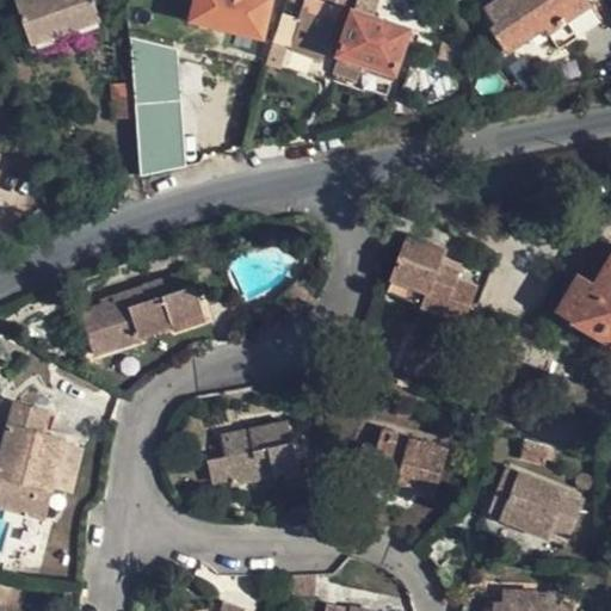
[(100,22),(92,0),(19,0),(17,1),(32,45),(100,22)]
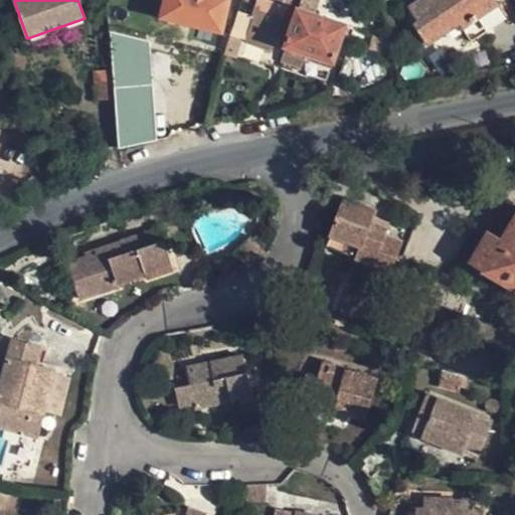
[(166,0),(163,17),(220,30),(226,0),(166,0)]
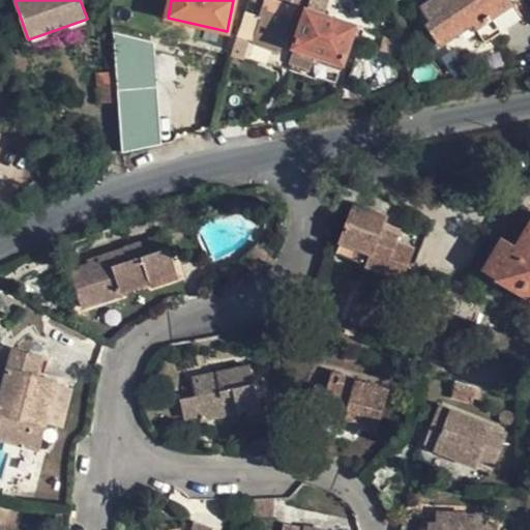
[(255,0),(251,16),(258,18),(263,0),(255,0)]
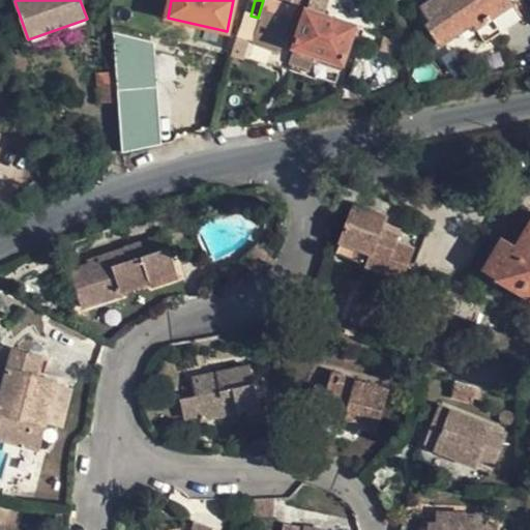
[(263,0),(258,18),(290,29),(297,9),(300,9),(302,0),(263,0)]
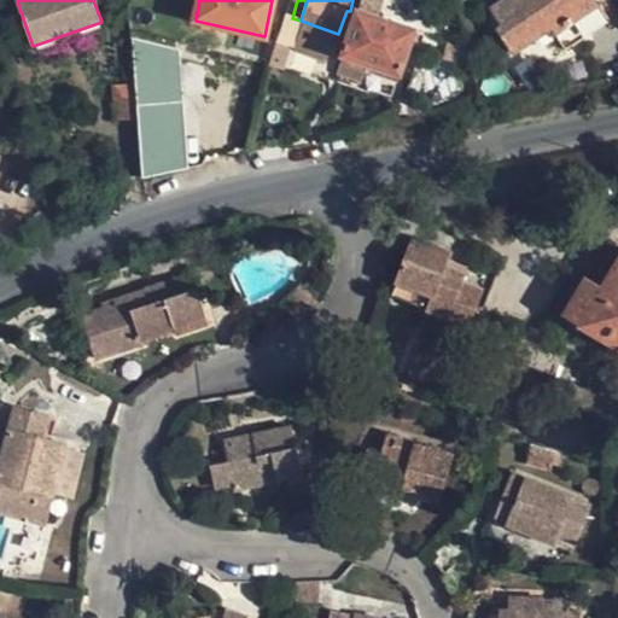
[(503,0),(489,10),(500,25),(496,29),(514,54),(551,29),(564,47),(607,19),(594,0),(503,0)]
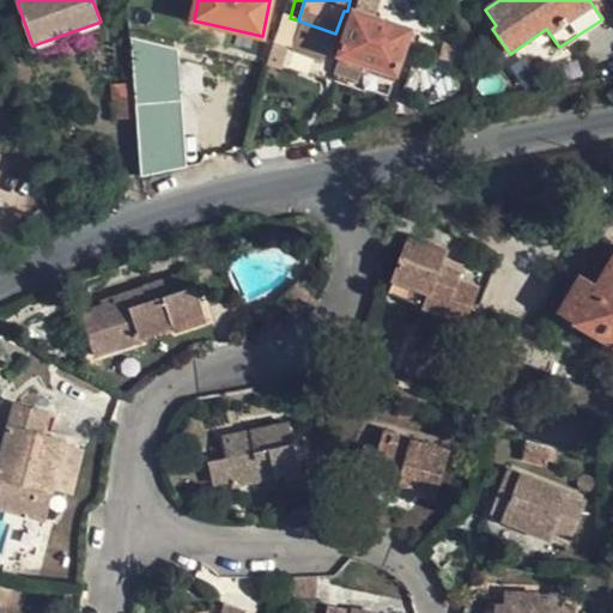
[(408,31),(356,14),(343,54),(395,72),(408,31)]
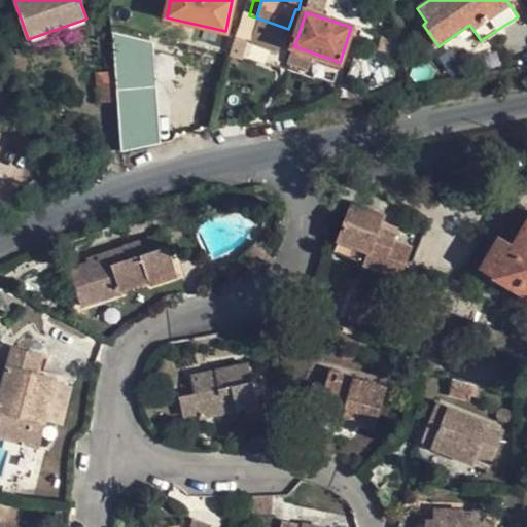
[(121,151),(159,145),(150,43),(112,34),(115,73),(117,102),(121,151)]
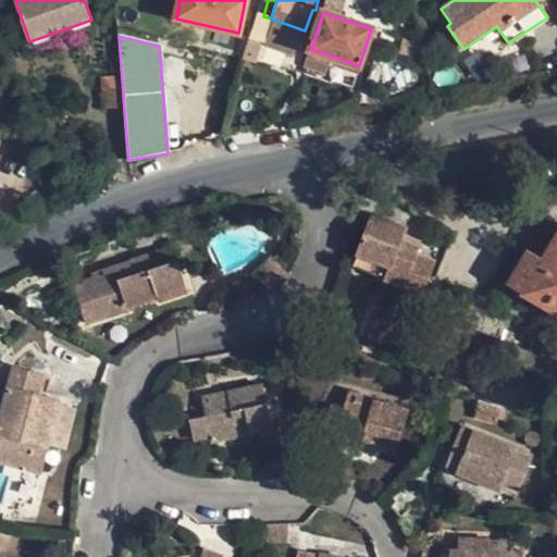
[(124,108),(122,77),(100,79),(103,110),(124,108)]
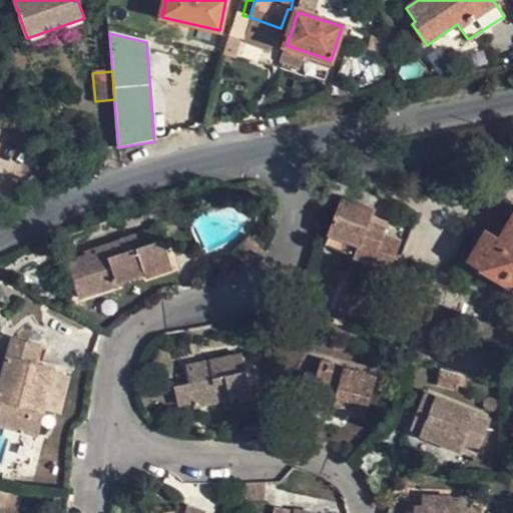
[(344,198),(327,245),(372,263),(372,268),(389,274),(401,242),(383,234),(384,227),(369,221),(374,209),(344,198)]
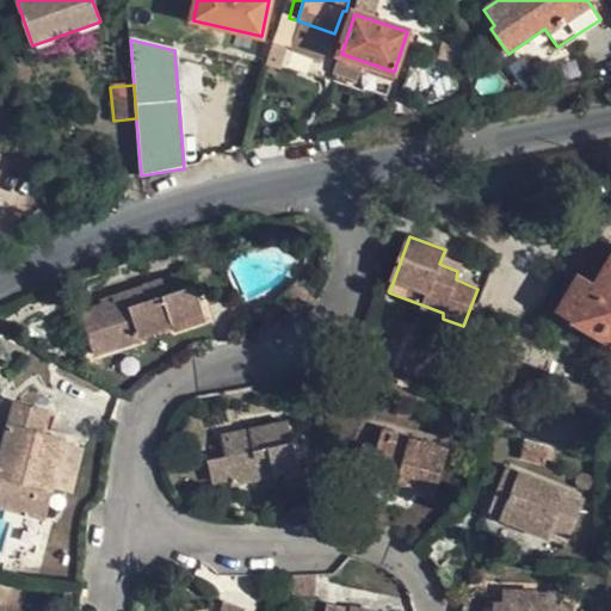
[(610,259),(596,287),(578,276),(557,312),(610,343),(610,259)]
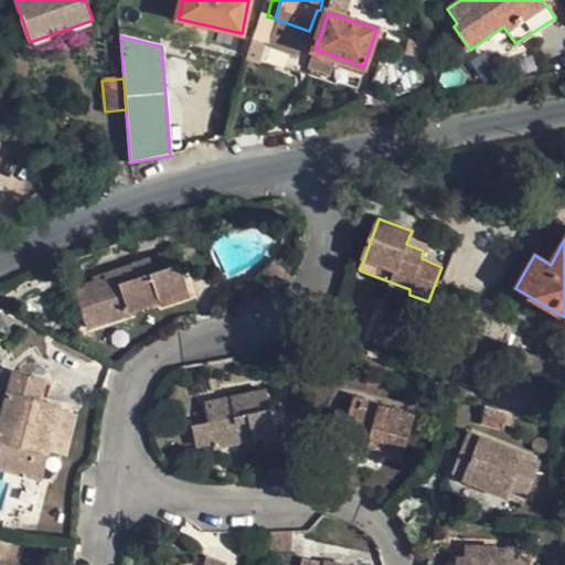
[(176,254),(136,267),(138,274),(152,268),(155,273),(179,265),(176,254)]
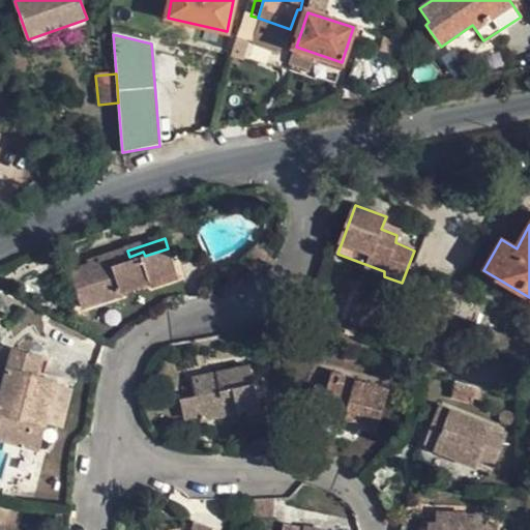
[(129,257),(127,251),(87,263),(88,267),(69,272),(83,311),(178,277),(168,248),(145,256),(143,252),(129,257)]
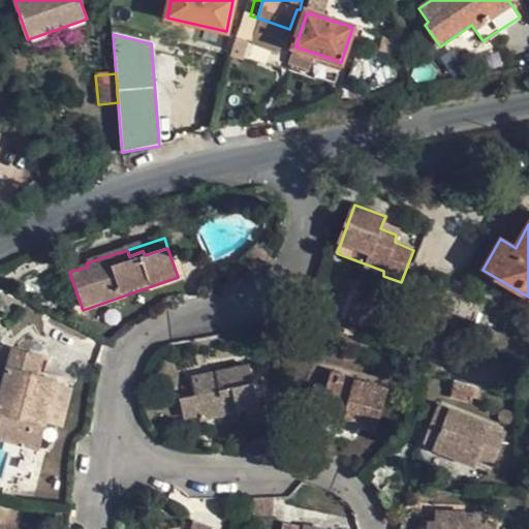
[(276,352),(276,338),(259,338),(259,351),(276,352)]
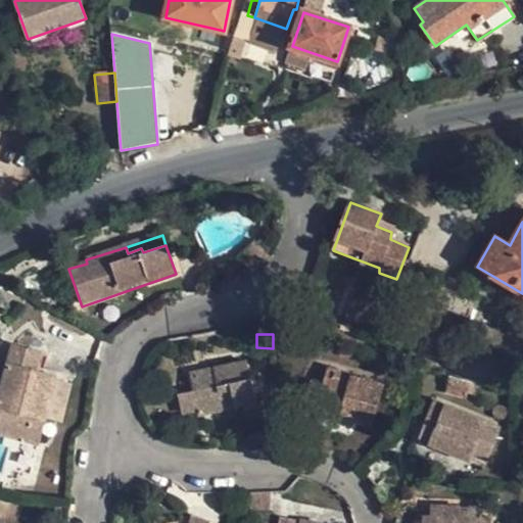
[(32,477),(46,416),(50,401),(56,379),(34,373),(39,352),(20,347),(14,368),(9,366),(2,393),(0,392),(0,434),(11,437),(4,471),(32,477)]
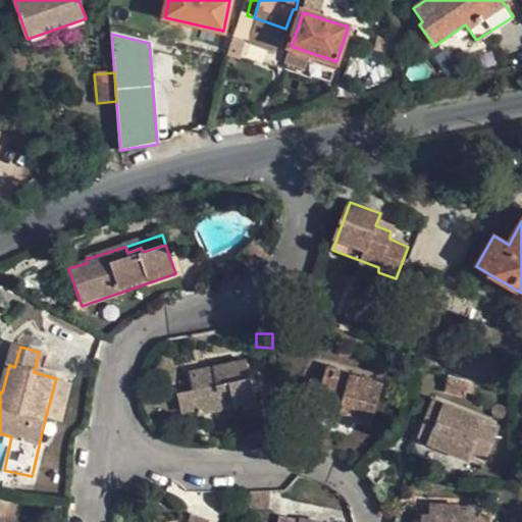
[(246,362),(190,374),(194,393),(178,397),(181,413),(198,410),(199,415),(239,406),(239,403),(254,400),(246,362)]
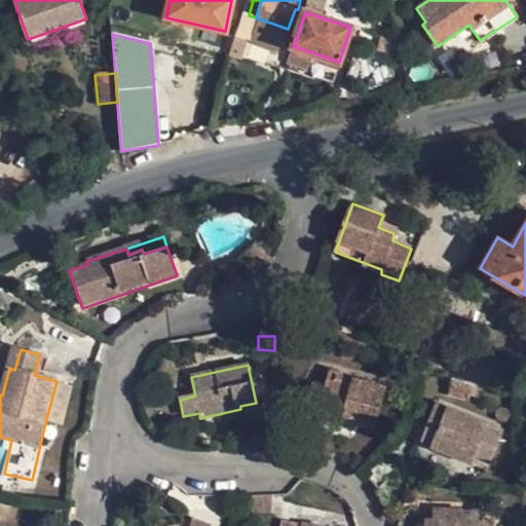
[(373,428),(385,387),(329,371),(324,388),(312,384),(308,405),(318,408),(317,413),(373,428)]
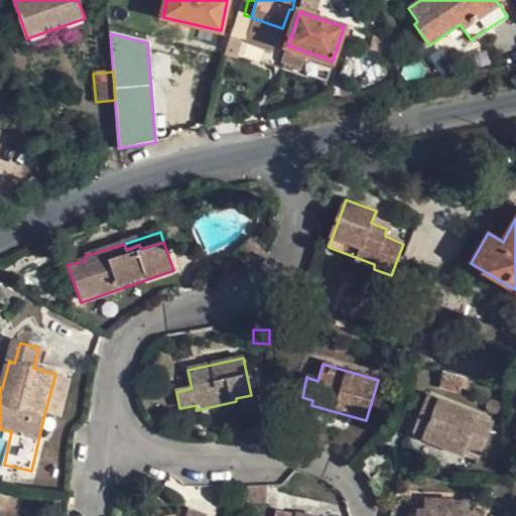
[(465,376),(444,370),(440,386),(461,392),(465,376)]
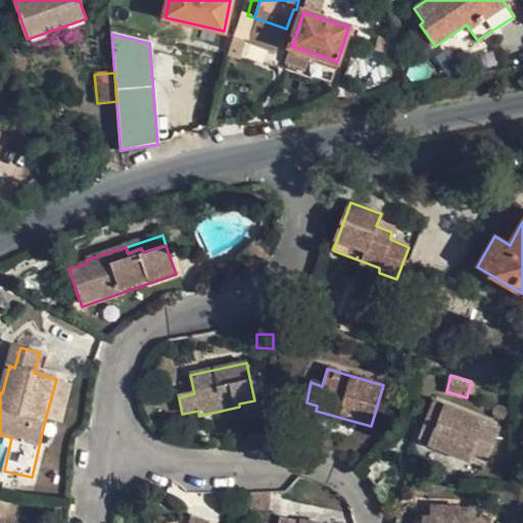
[(66,406),(50,401),(46,416),(62,421),(66,406)]
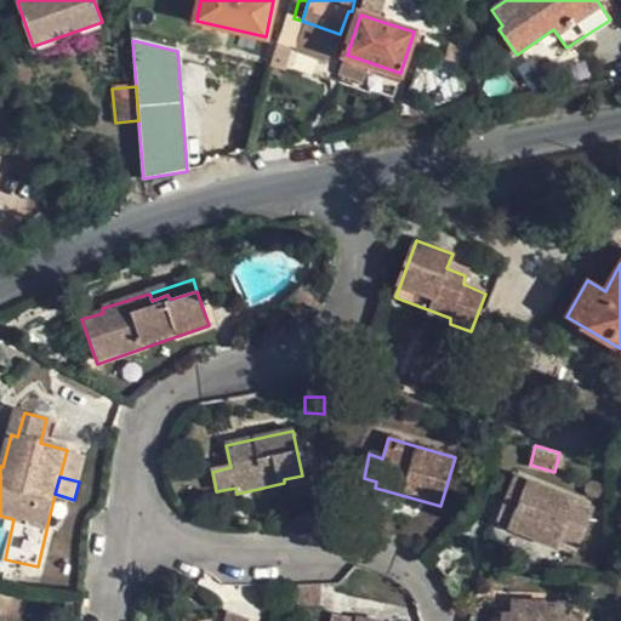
[(514,477),(506,499),(517,503),(524,482),(514,477)]
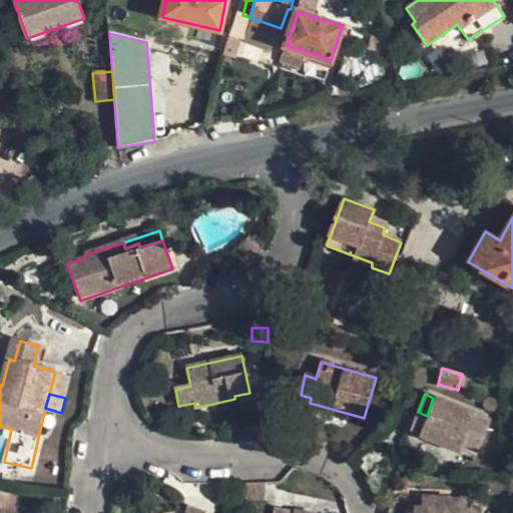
[(427,416),(418,412),(411,429),(421,432),(419,437),(459,452),(461,447),(477,454),(490,420),(433,398),(427,416)]
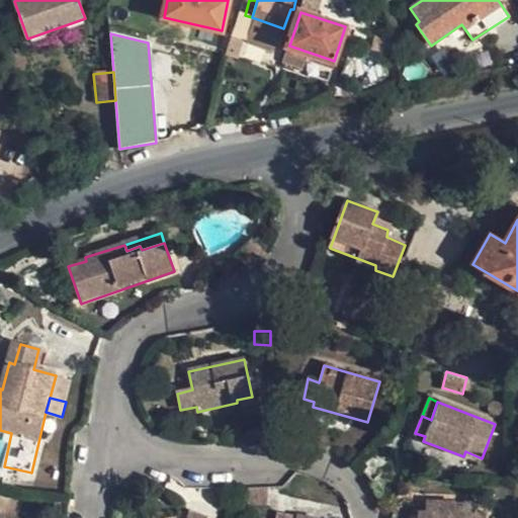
[(367,480),(371,484),(396,461),(380,447),(358,468),(367,480)]
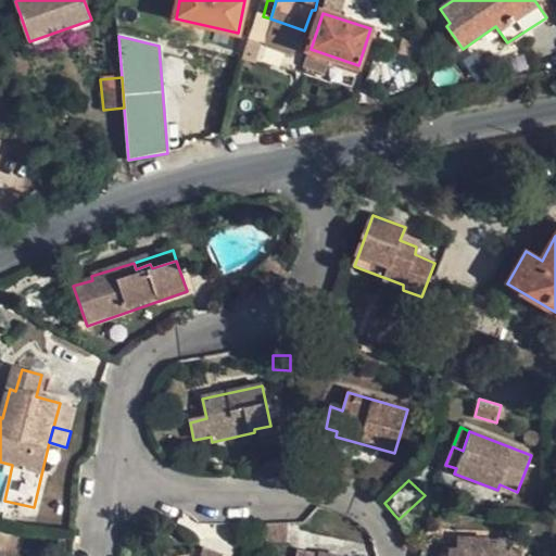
[(41,523),(25,519),(20,533),(20,534),(36,539),(38,534),(41,523)]
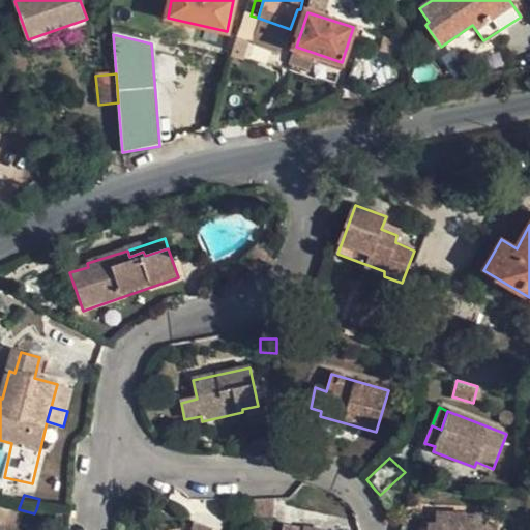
[(272,500),(241,500),(239,517),(272,516),(272,500)]
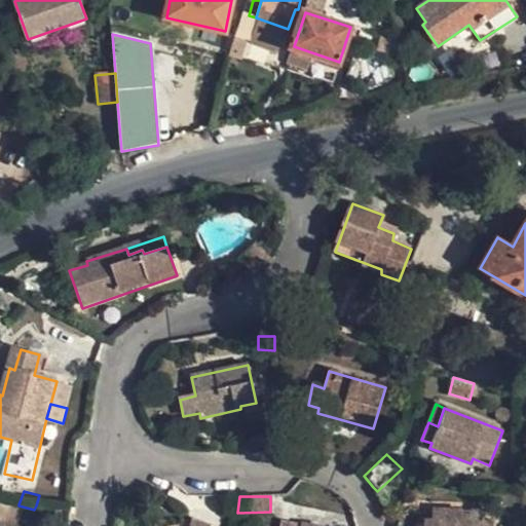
[(462,515),(463,510),(434,510),(434,521),(425,521),(424,525),(493,525),(493,522),(485,522),(471,522),(472,515),(462,515)]
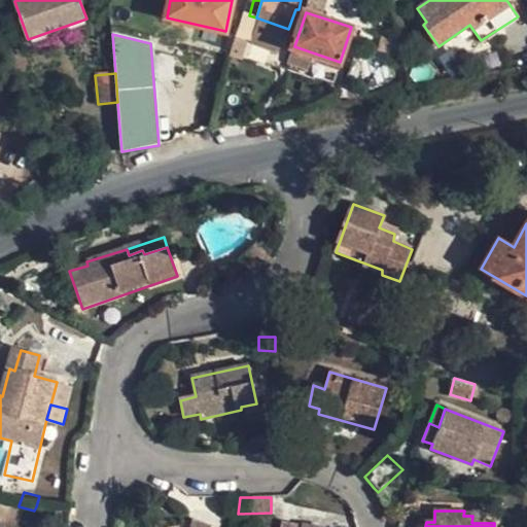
[(486,512),(464,511),(463,516),(472,516),(471,523),(486,523),(486,512)]
